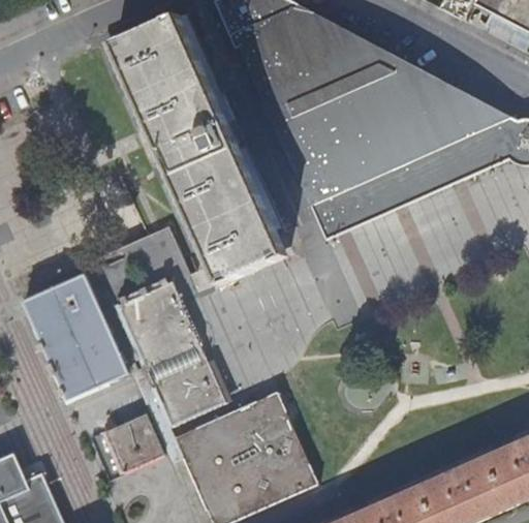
[(502,129),(507,123),(510,120),(519,116),(301,0),(208,0),(229,48),(234,45),(322,241),(506,157),(502,152),(500,144),(501,134),(502,129)]
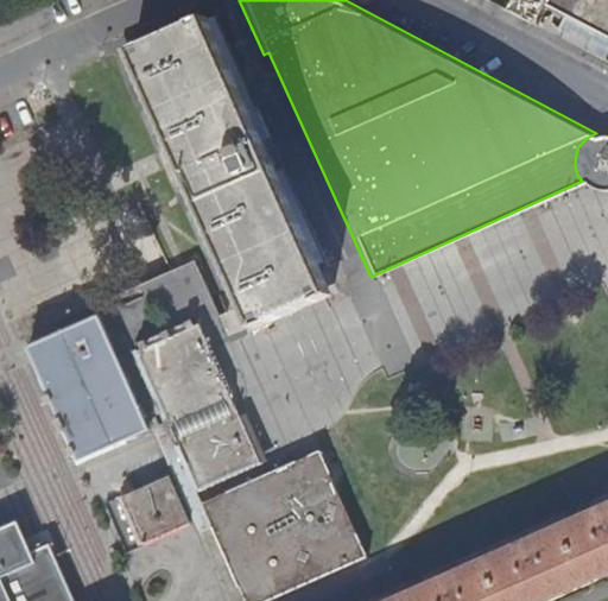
[(549,0),(548,2),(607,35),(607,0),(549,0)]
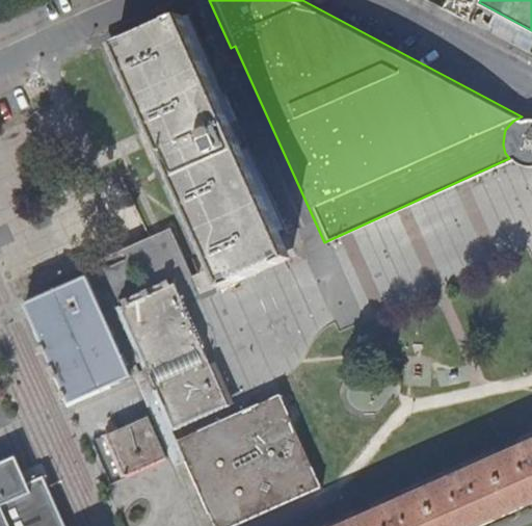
[(212,291),(289,257),(181,12),(104,47),(212,291)]
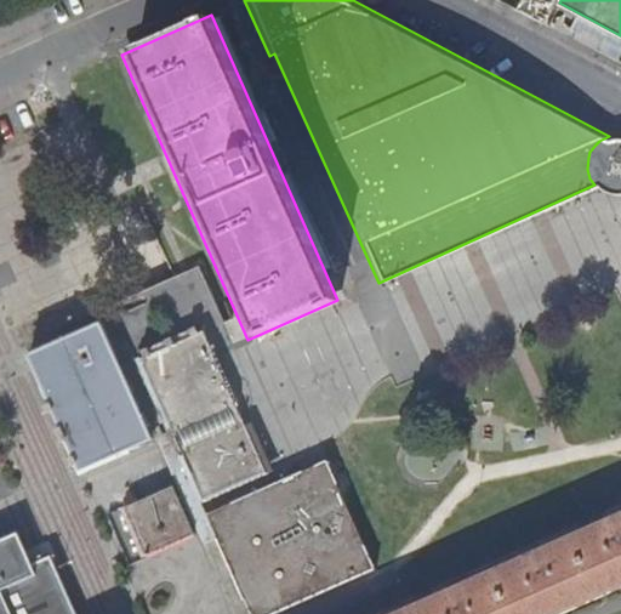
[(620,136),(616,136),(609,136),(599,141),(596,145),(590,152),(588,158),(587,169),(590,178),(594,185),(602,192),(613,195),(620,194),(620,136)]
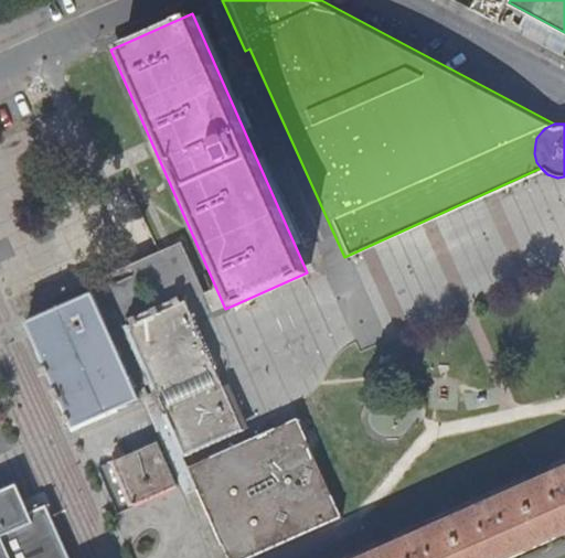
[(36,352),(103,322),(89,294),(24,324),(36,352)]
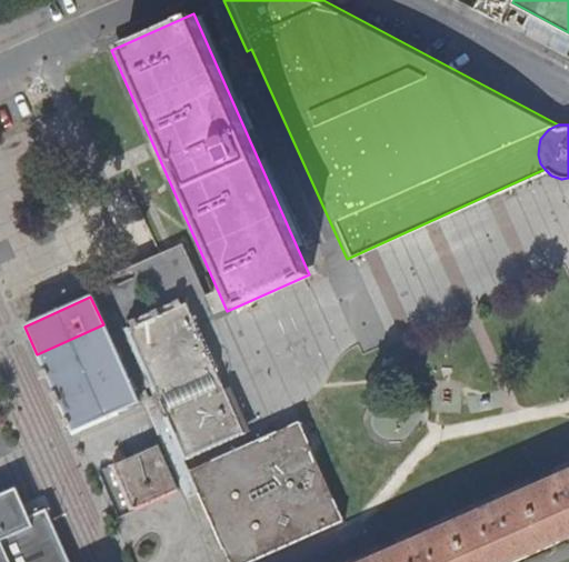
[(213,367),(190,314),(183,301),(179,302),(177,299),(127,321),(128,325),(123,328),(129,342),(153,394),(213,367)]
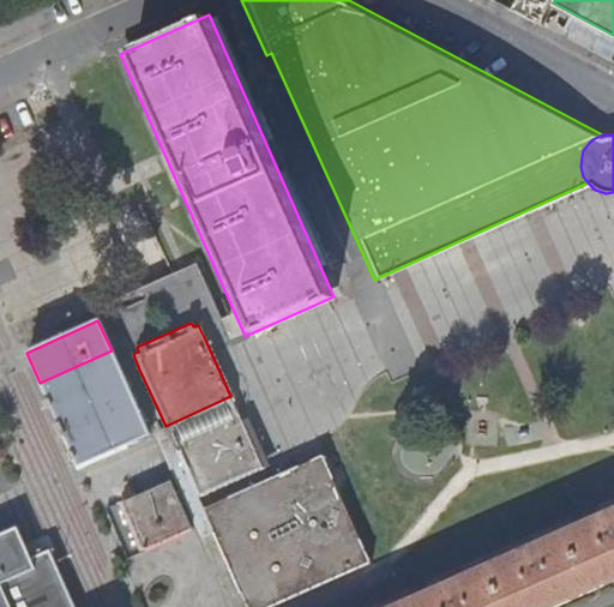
[(40,383),(44,395),(116,361),(112,350),(40,383)]
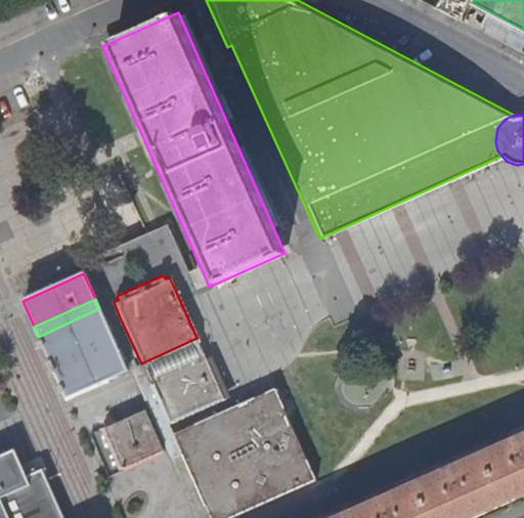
[(127,370),(105,321),(99,308),(38,337),(40,341),(37,343),(39,348),(42,347),(43,349),(49,361),(48,362),(52,373),(54,373),(60,387),(59,388),(61,393),(63,393),(67,397),(127,370)]
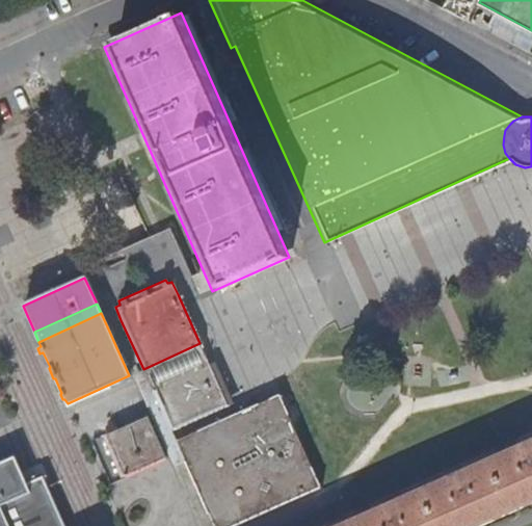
[(200,343),(143,369),(152,388),(209,363),(200,343)]
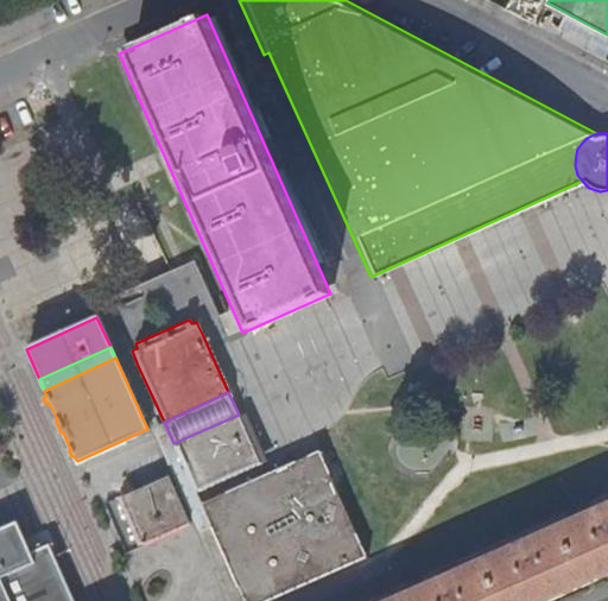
[(239,415),(173,443),(195,491),(260,461),(239,415)]
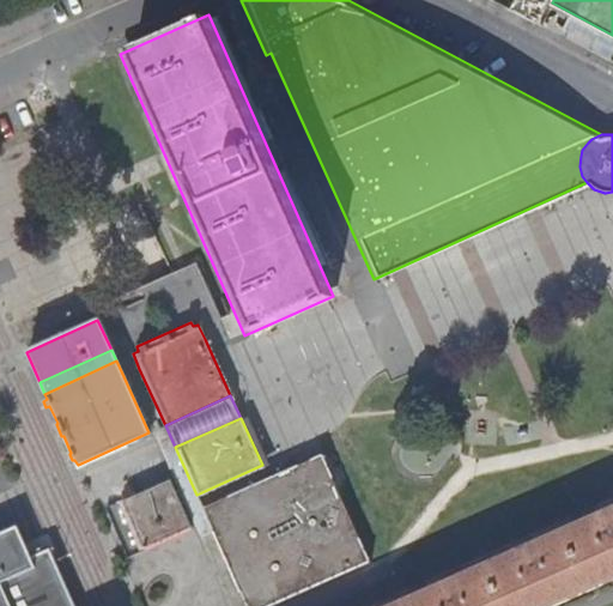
[(263,605),(370,558),(320,450),(201,504),(248,605),(263,605)]
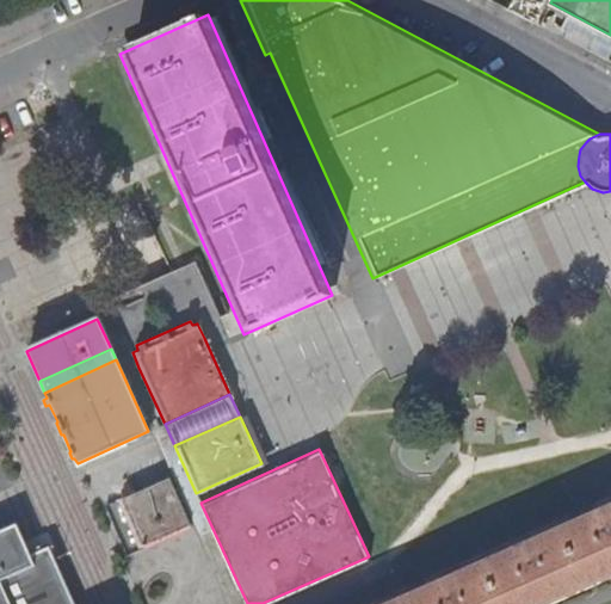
[(191,525),(170,478),(122,499),(142,547),(191,525)]
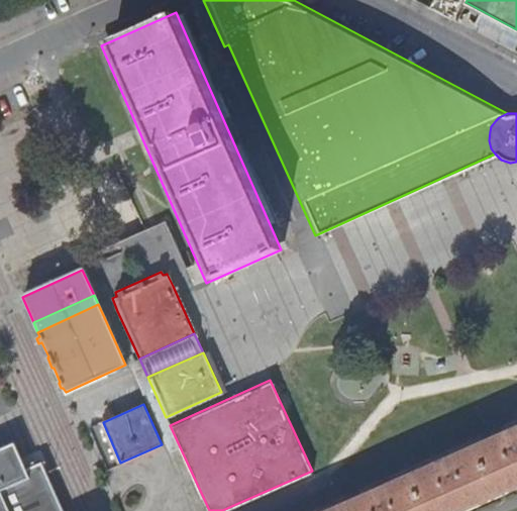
[(516,424),(324,510),(464,510),(489,501),(516,488),(516,424)]
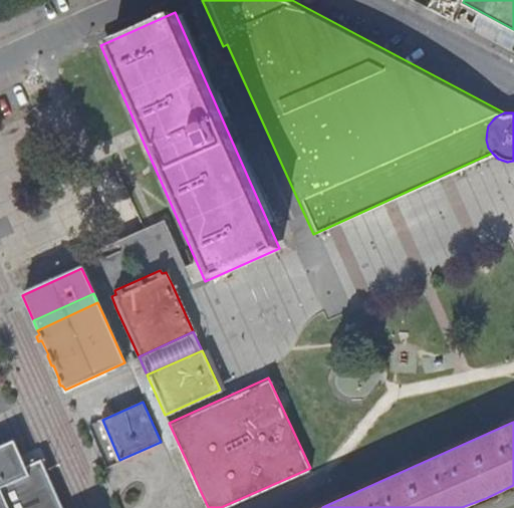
[(0,507),(65,507),(42,454),(27,462),(15,437),(0,443),(0,507)]
